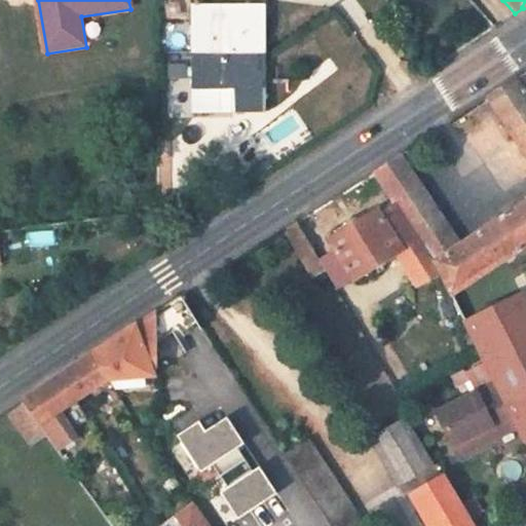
[(193,6),(193,52),(221,52),(221,58),(264,58),(263,6),(193,6)]
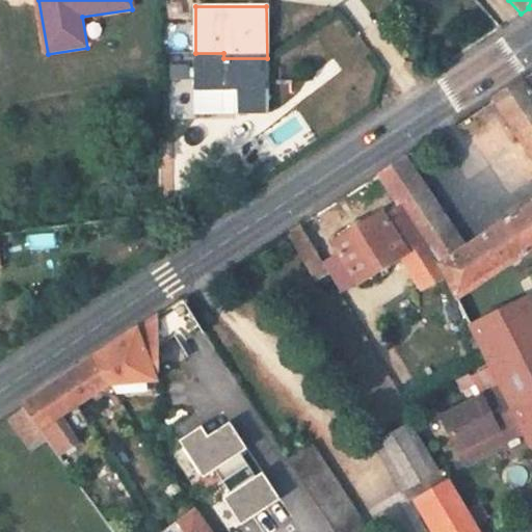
[(195,53),(195,114),(268,112),(267,58),(223,58),(223,53),(195,53)]
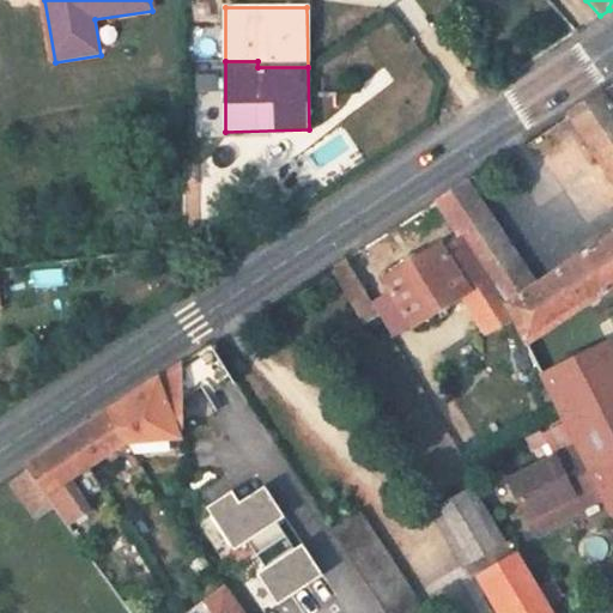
[(612,85),(602,93),(612,109),(612,85)]
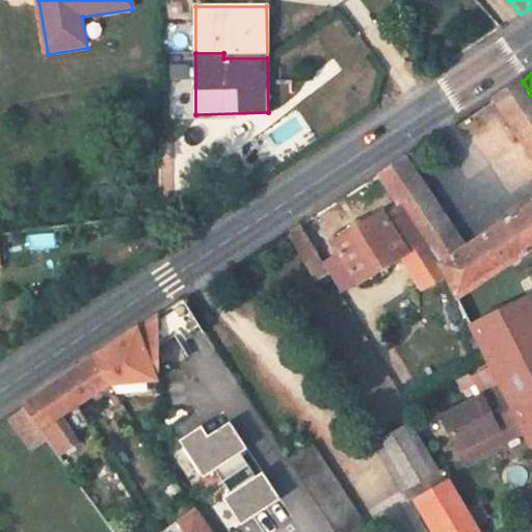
[(531,129),(531,95),(523,81),(502,96),(512,110),(505,115),(520,137),(531,129)]
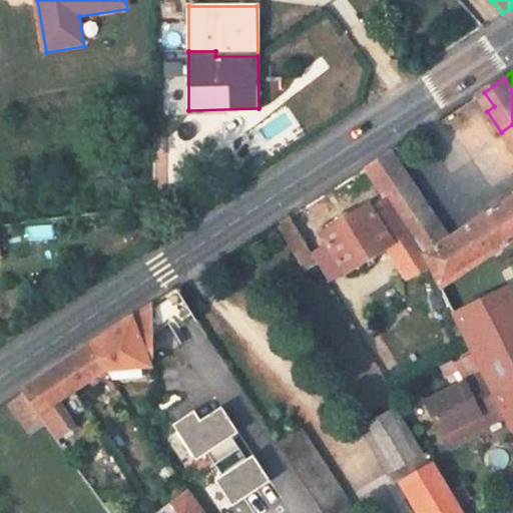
[(494,106),(484,92),(477,96),(487,111),(494,106)]
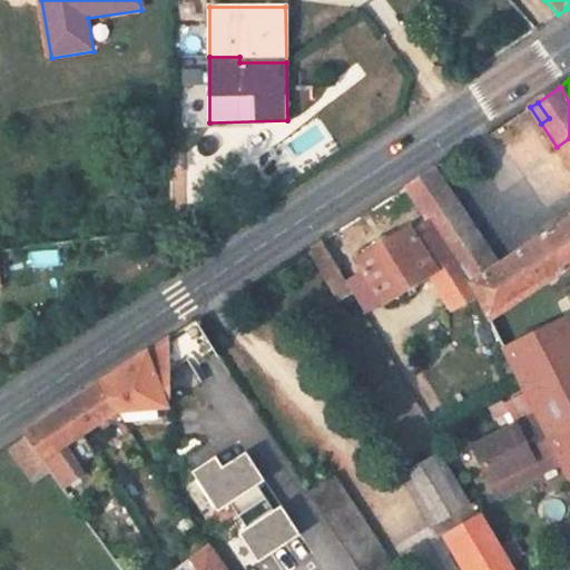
[(569,138),(557,147),(569,167),(569,138)]
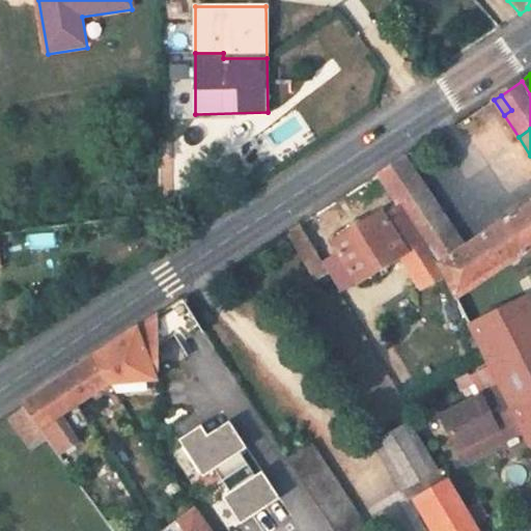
[(435,259),(439,266),(465,248),(418,178),(417,179),(403,160),(378,176),(399,207),(417,233),(435,259)]
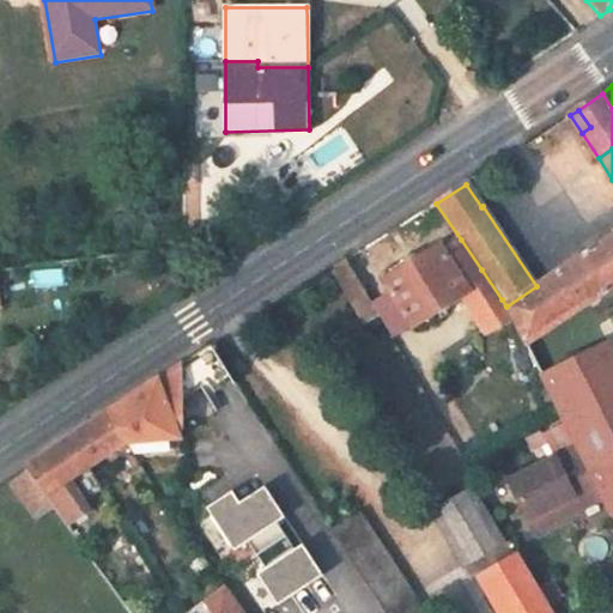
[(527,347),(592,305),(612,290),(612,236),(536,286),(507,307),(527,347)]
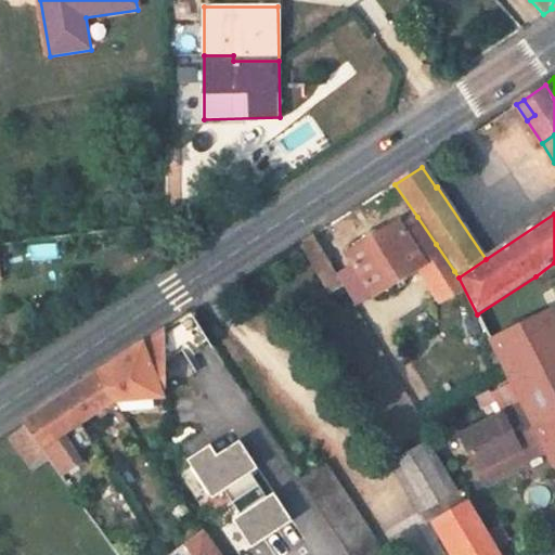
[(436,244),(417,217),(401,228),(398,223),(348,255),(374,297),(423,266),(425,265),(418,255),(436,244)]
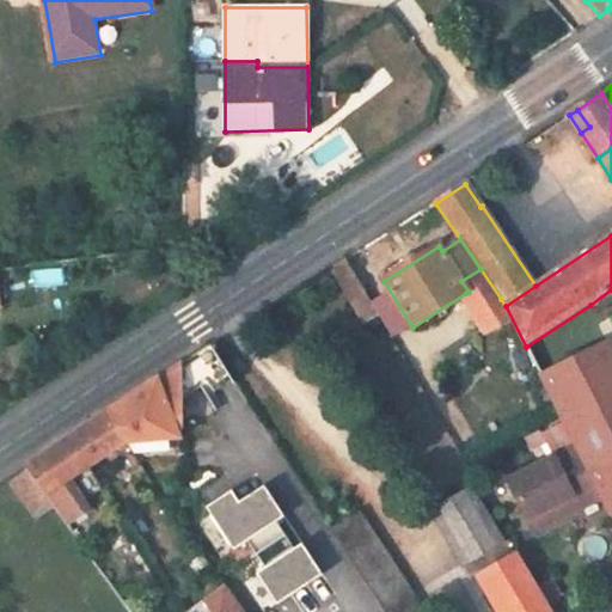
[(363,289),(346,259),(332,268),(349,298),(363,289)]
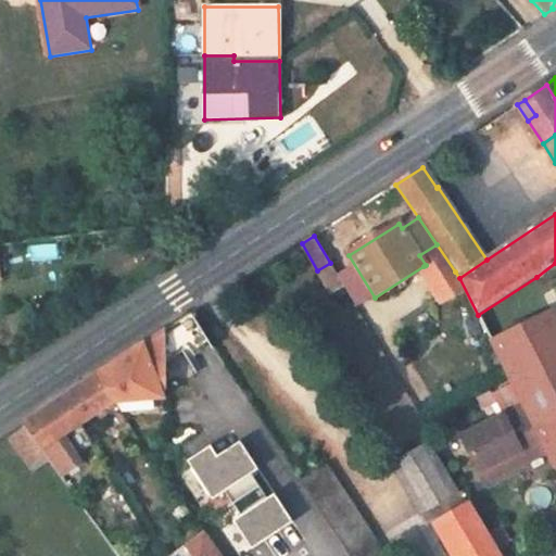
[(30,248),(35,263),(61,255),(57,241),(30,248)]
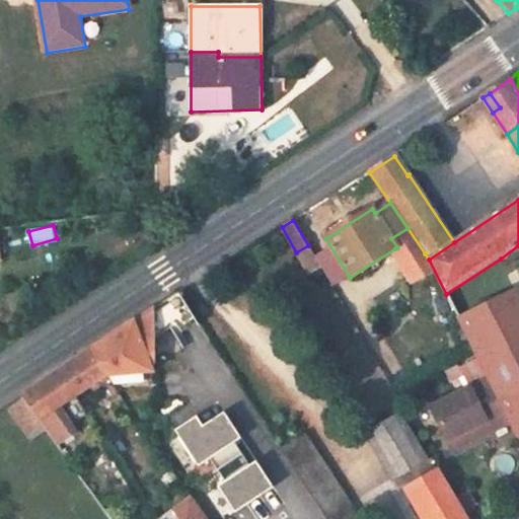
[(406,265),(425,253),(408,228),(391,238),(397,247),(395,248),(406,265)]
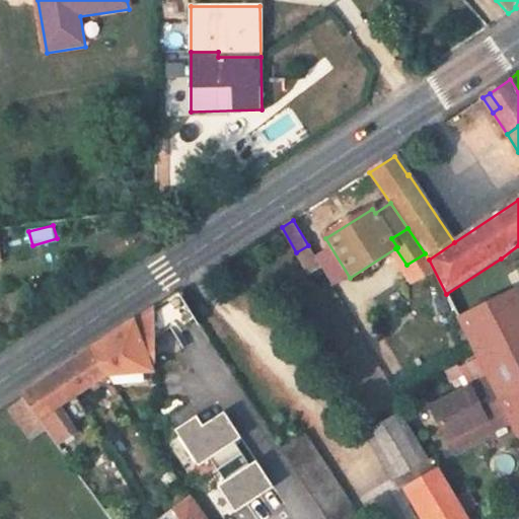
[(308,245),(296,252),(308,275),(321,267),(308,245)]
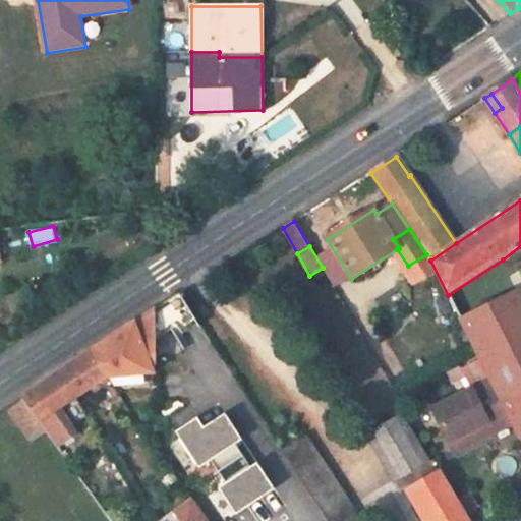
[(513,423),(520,438),(520,437),(520,295),(503,259),(448,295),(491,381),(513,423)]
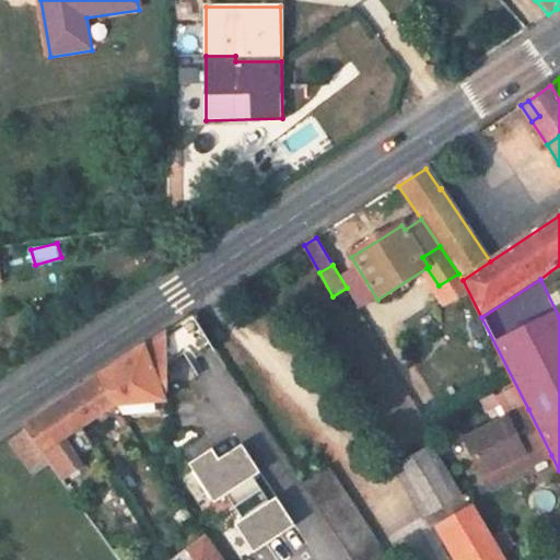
[(406,292),(392,307),(406,319),(420,304),(406,292)]
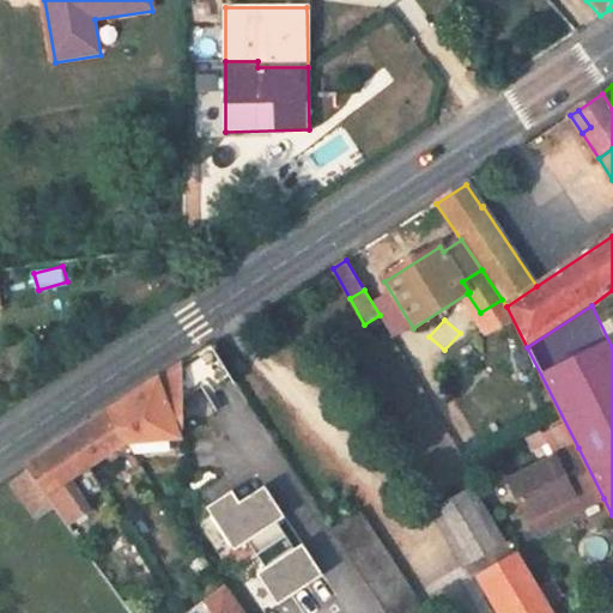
[(472,335),(439,349),(447,368),(479,354),(472,335)]
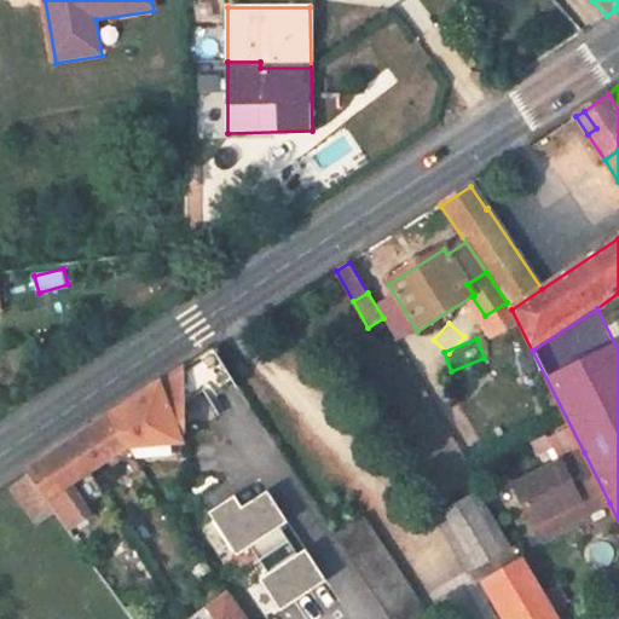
[(213,350),(195,362),(210,388),(215,397),(237,386),(213,350)]
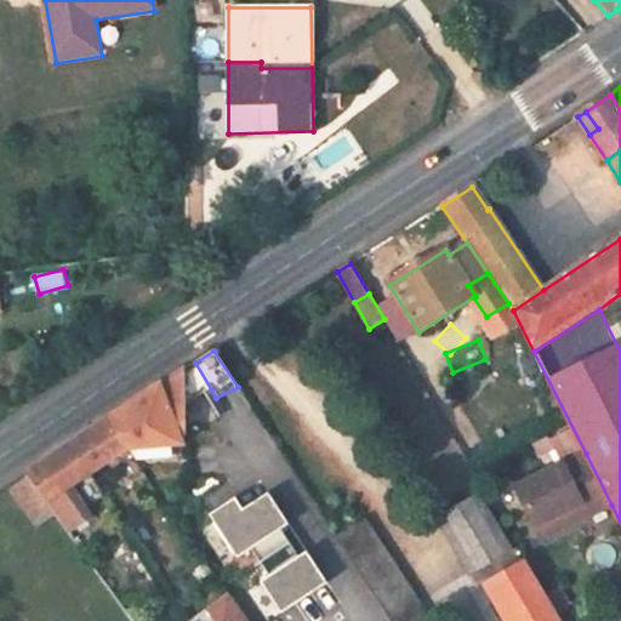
[(182,371),(183,374),(184,403),(211,389),(195,363),(182,371)]
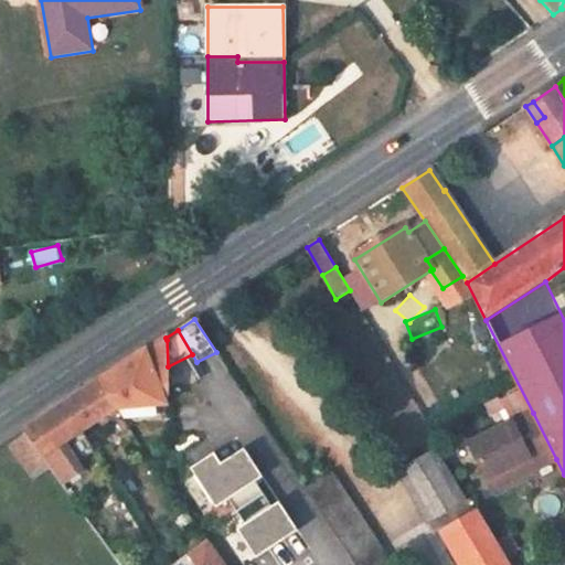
[(166,338),(100,382),(118,407),(166,404),(163,396),(168,394),(168,366),(167,340),(166,338)]
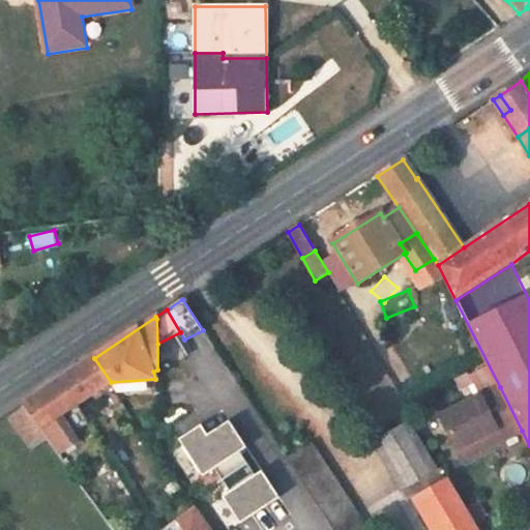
[(61,380),(78,405),(111,382),(94,358),(61,380)]
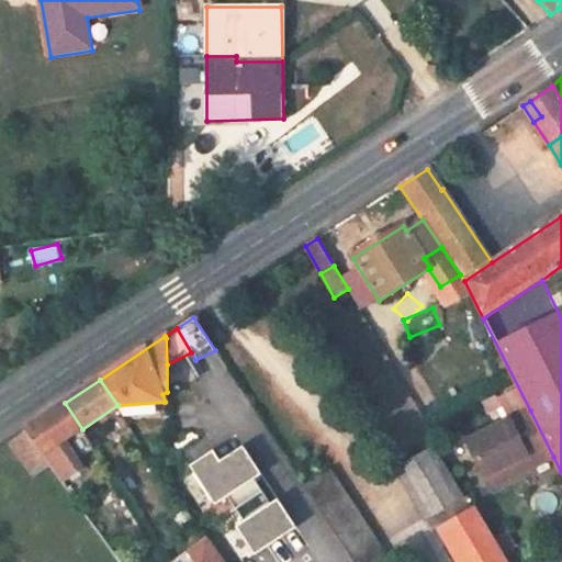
[(48,464),(63,483),(83,468),(78,458),(66,439),(79,430),(82,429),(65,403),(24,430),(48,464)]
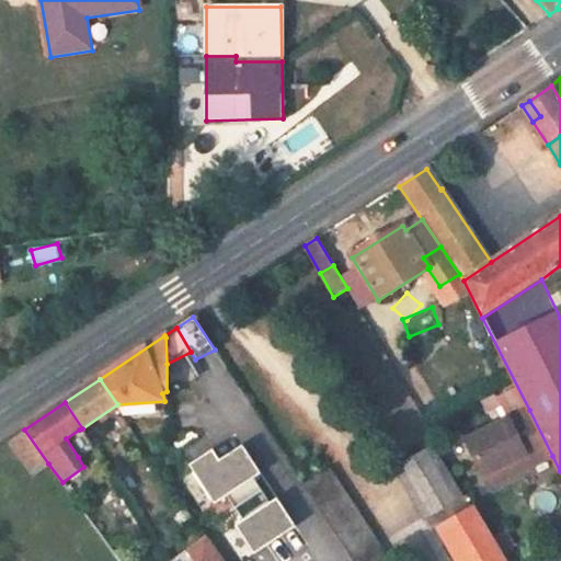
[(467,442),(490,488),(522,471),(516,460),(524,456),(530,467),(552,456),(529,410),(467,442)]
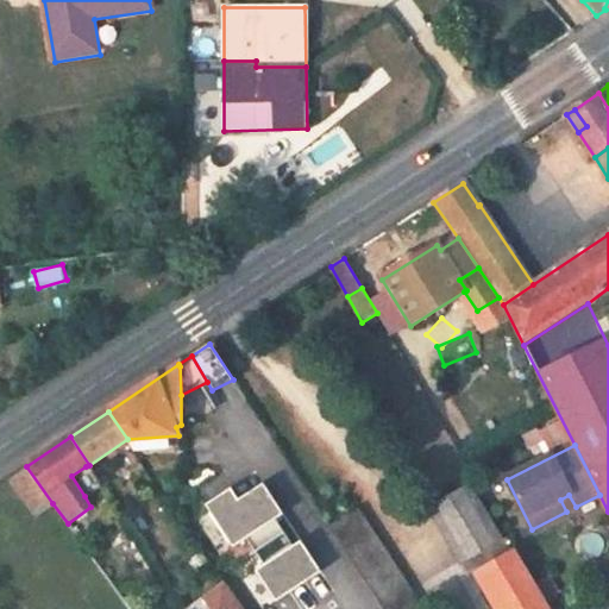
[(52,503),(26,466),(11,476),(38,514),(52,503)]
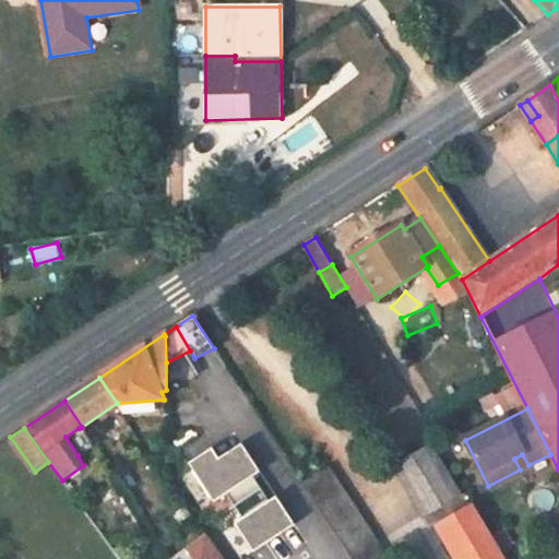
[(78,455),(91,447),(79,428),(66,437),(78,455)]
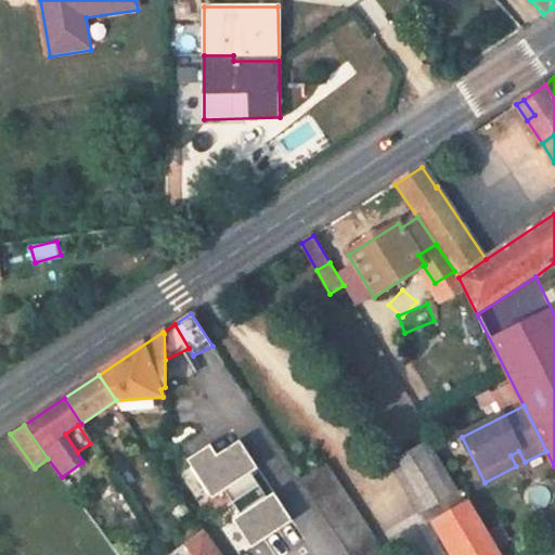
[(210,446),(188,461),(213,498),(224,491),(232,503),(260,486),(252,475),(258,469),(240,441),(217,455),(210,446)]
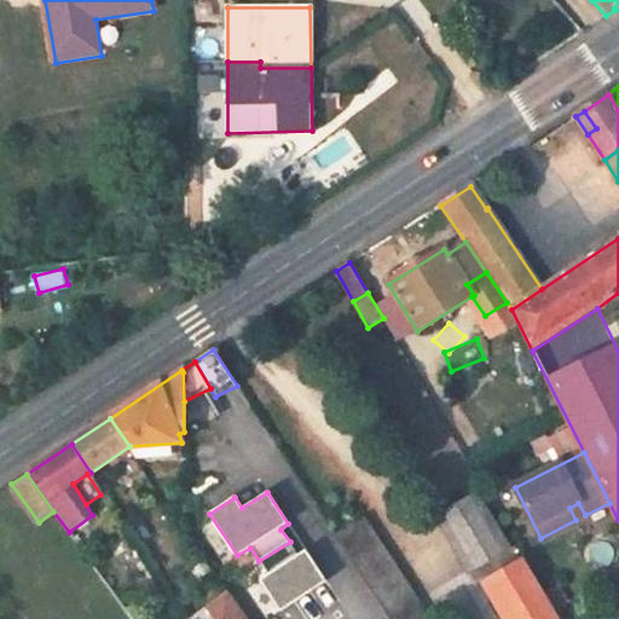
[(507,550),(475,495),(437,516),(470,572),(507,550)]
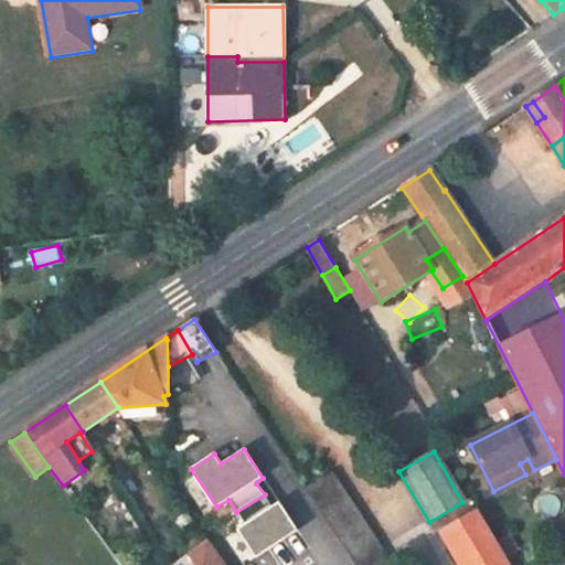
[(520,464),(525,475),(534,470),(528,459),(520,464)]
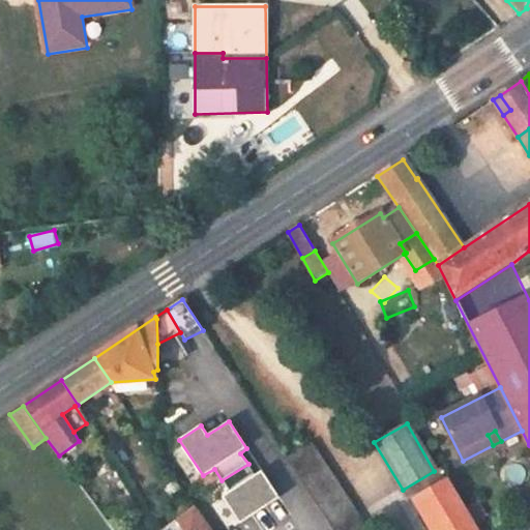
[(289,460),(334,529),(369,529),(313,444),(289,460)]
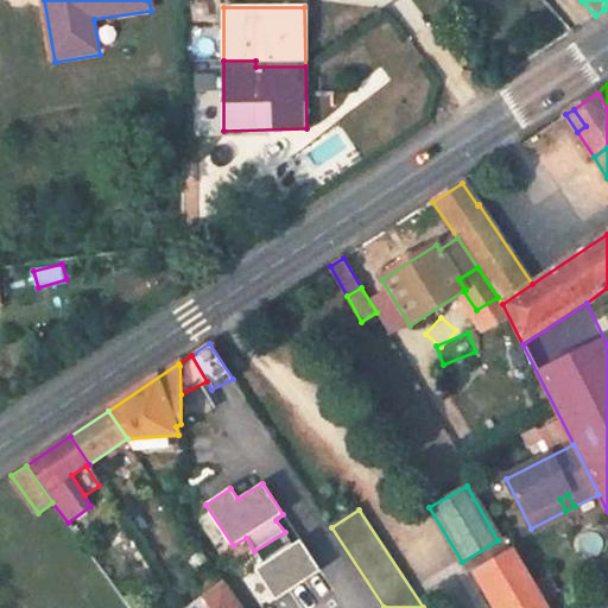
[(293,543),(285,532),(254,551),(264,563),(254,569),(276,601),(321,571),(299,538),(293,543)]
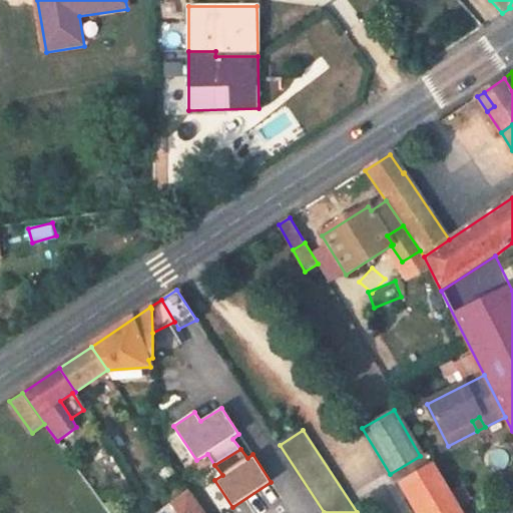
[(463,512),(459,504),(451,490),(434,463),(402,482),(419,512),(463,512)]
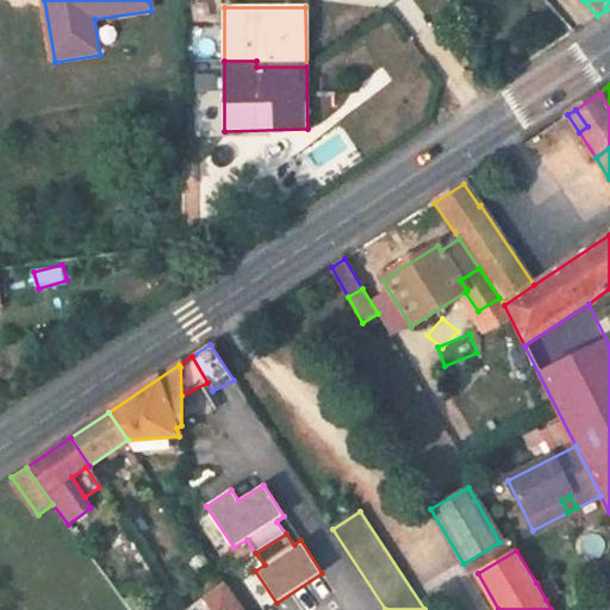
[(549,576),(536,583),(546,599),(559,591),(549,576)]
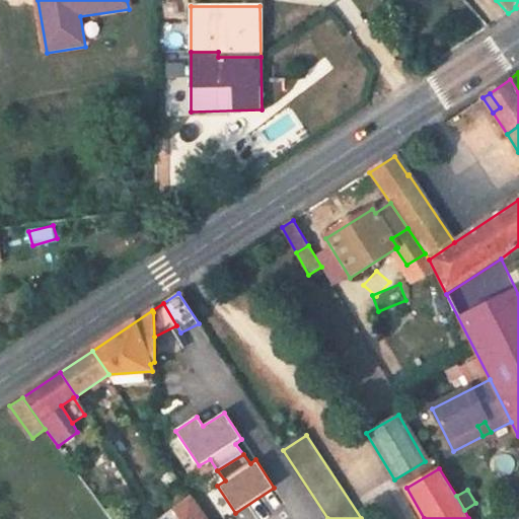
[(177,518),(209,518),(193,496),(172,511),(177,518)]
